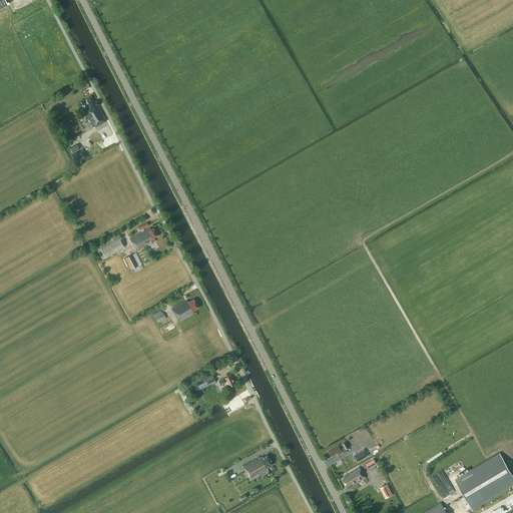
[(93,127),(107,120),(96,100),(94,101),(91,96),(86,99),(90,105),(83,109),(93,127)]
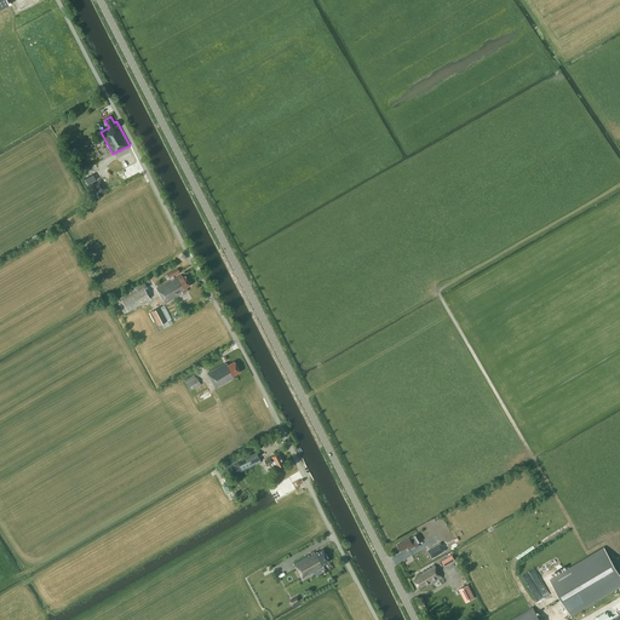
[(93,174),(85,179),(87,184),(96,181),(93,174)]
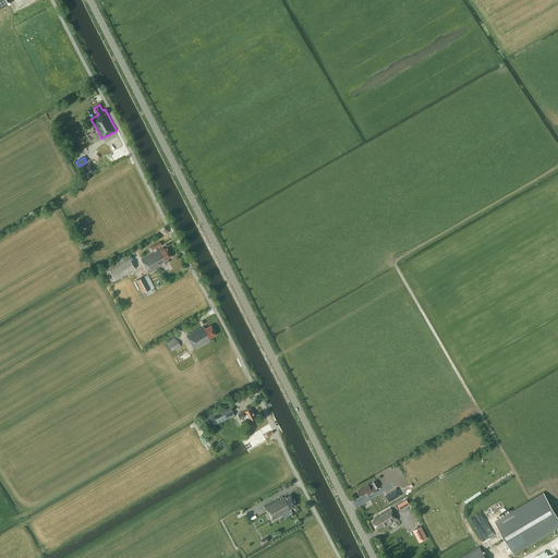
[(88,173),(95,170),(94,168),(91,162),(85,166),(87,171),(88,173)]
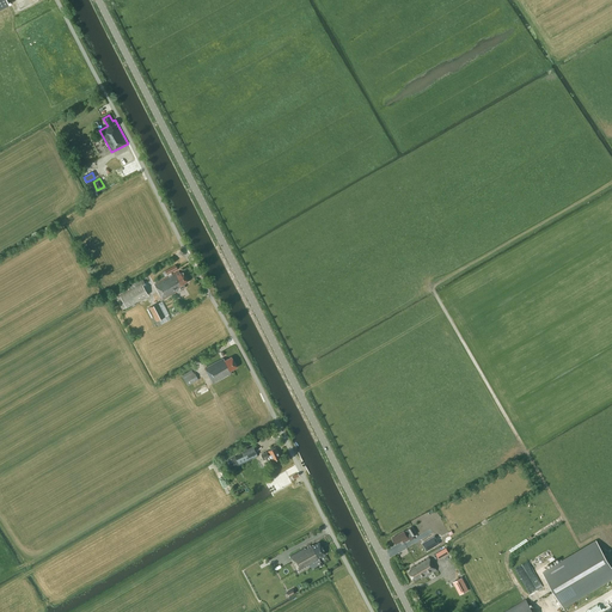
[(176,265),(163,271),(165,276),(178,269),(176,265)]
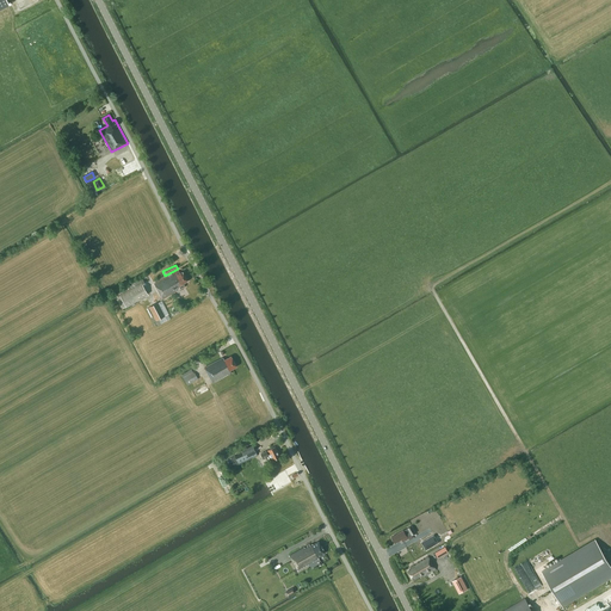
[(183,284),(187,282),(187,281),(183,272),(177,275),(176,272),(154,284),(164,300),(177,291),(176,290),(179,288),(180,290),(185,288),(183,284)]
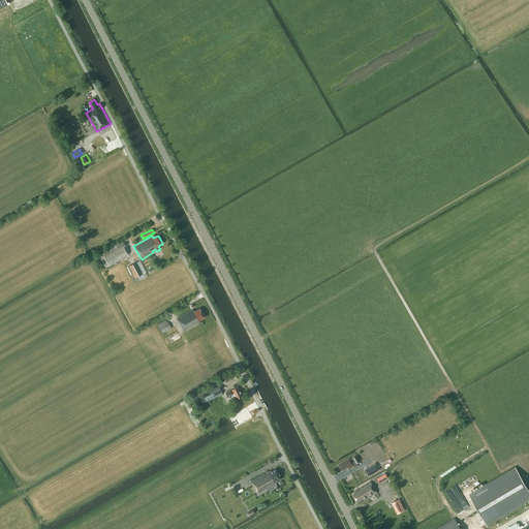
[(105,268),(128,254),(124,248),(126,247),(122,240),(98,254),(105,268)]
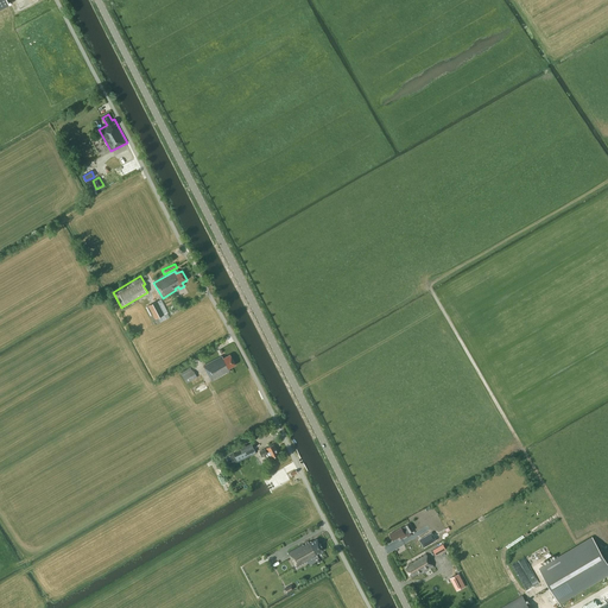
[(166,312),(164,315),(157,301),(149,305),(158,324),(169,318),(166,312)]
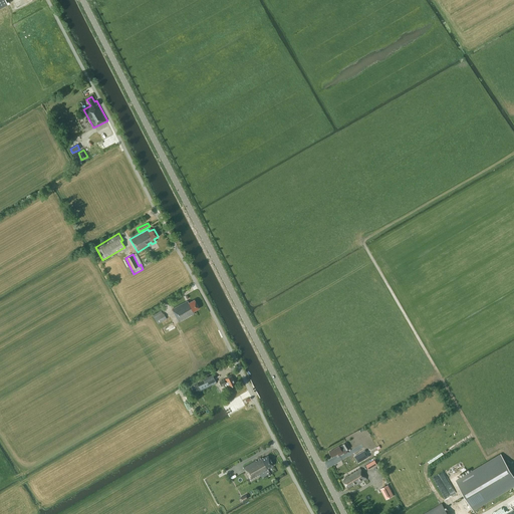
[(194,311),(199,308),(195,299),(189,303),(188,301),(172,308),(179,322),(193,314),(195,313),(194,311)]
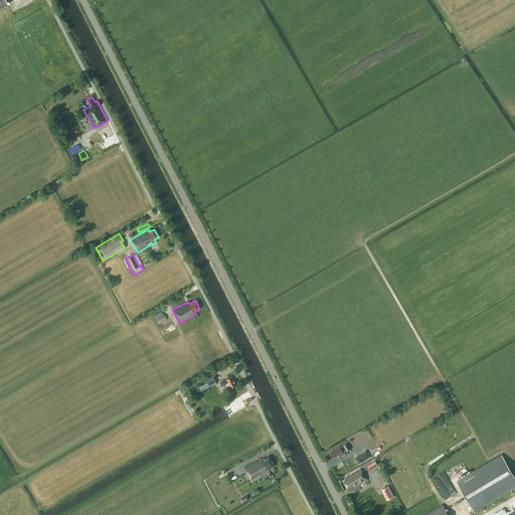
[(155,319),(158,324),(167,319),(164,314),(155,319)]
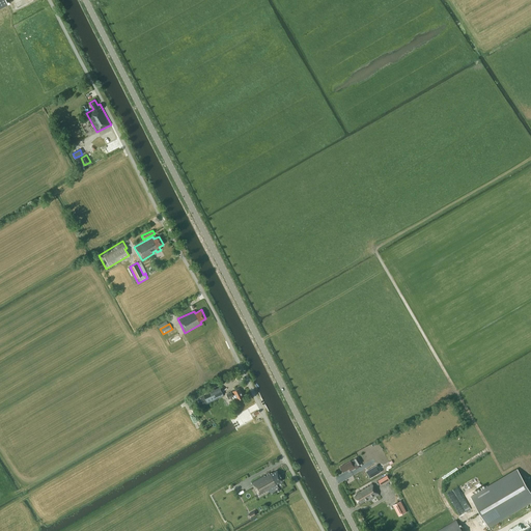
[(200,397),(204,406),(224,396),(220,387),(210,392),(211,393),(200,397)]
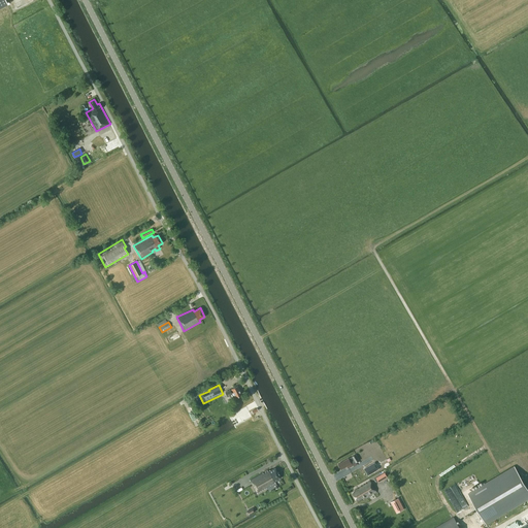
[(235,398),(241,395),(237,386),(225,392),(227,396),(232,394),(233,397),(235,397),(235,398)]
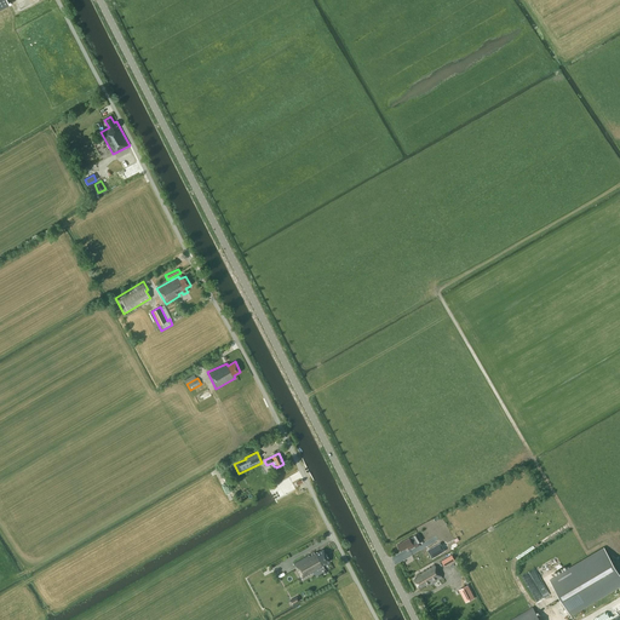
[(418,543),(422,540),(436,533),(431,526),(418,533),(418,534),(409,539),(409,538),(397,545),(401,551),(408,547),(409,550),(415,546),(415,549),(419,546),(418,543)]
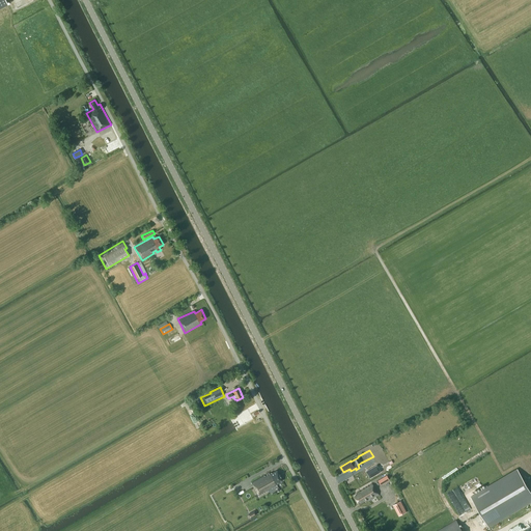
[(370,477),(381,472),(378,466),(367,472),(370,477)]
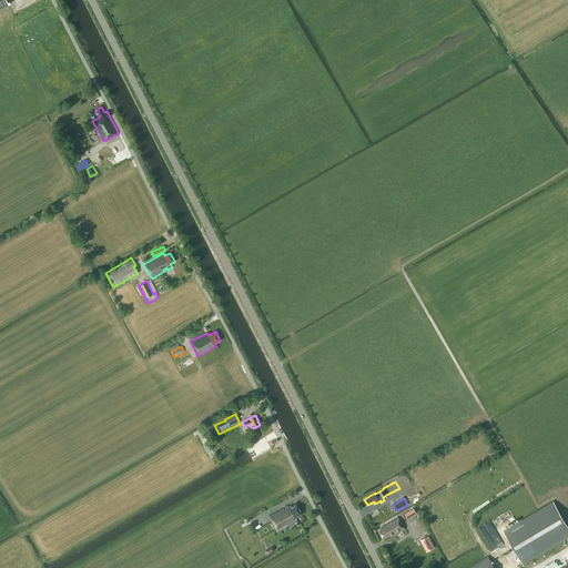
[(567,527),(554,503),(505,531),(523,564),(567,536),(567,527)]
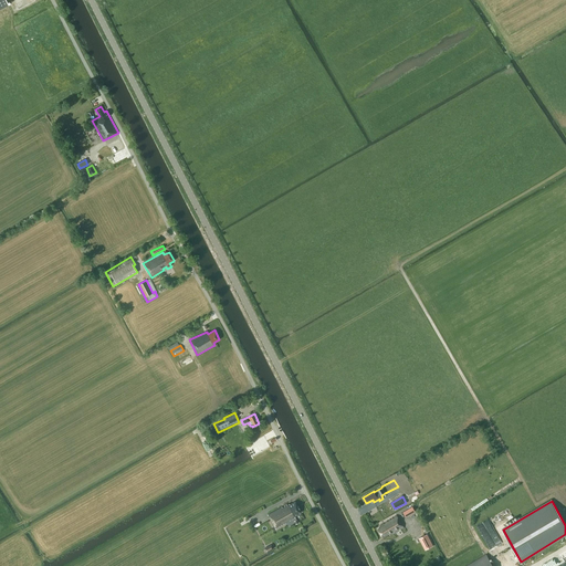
[(293,516),(301,512),(295,502),(290,505),(289,504),(286,505),(286,504),(268,515),(275,528),(293,519),(294,517),(293,516)]
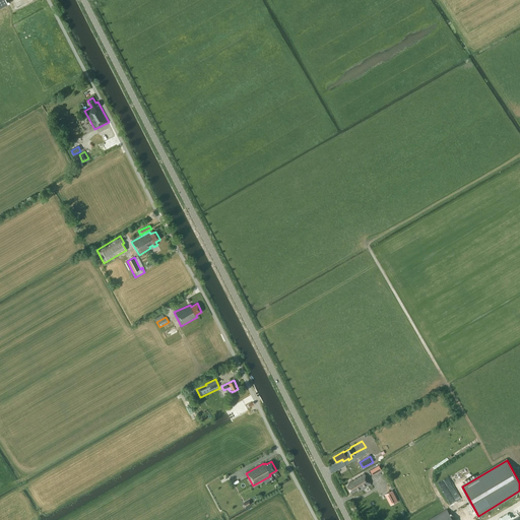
[(368,486),(371,484),(365,474),(363,475),(362,476),(361,476),(360,476),(361,477),(359,478),(359,477),(358,478),(356,479),(355,479),(355,480),(353,481),(352,480),(348,482),(349,484),(347,486),(351,494),(358,491),(359,492),(365,489),(365,488),(367,486),(368,486)]
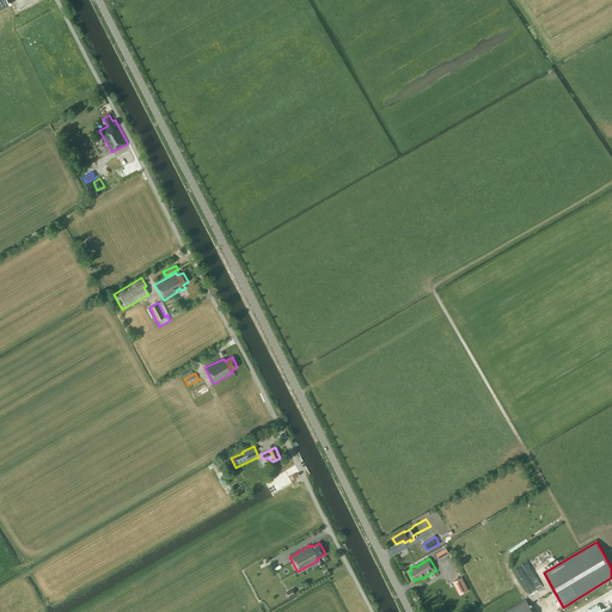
[(461,577),(453,582),(460,595),(469,591),(461,577)]
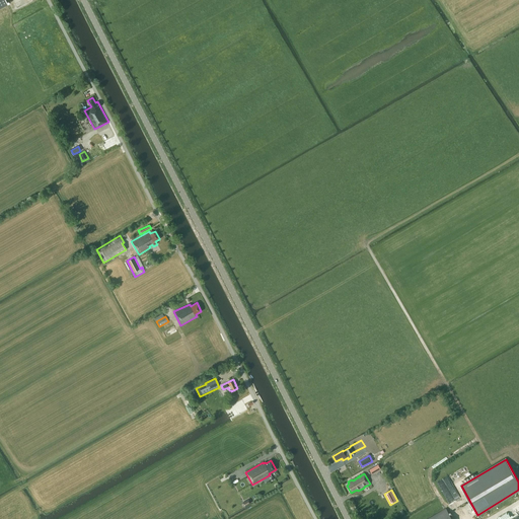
[(246,506),(252,502),(249,497),(243,501),(246,506)]
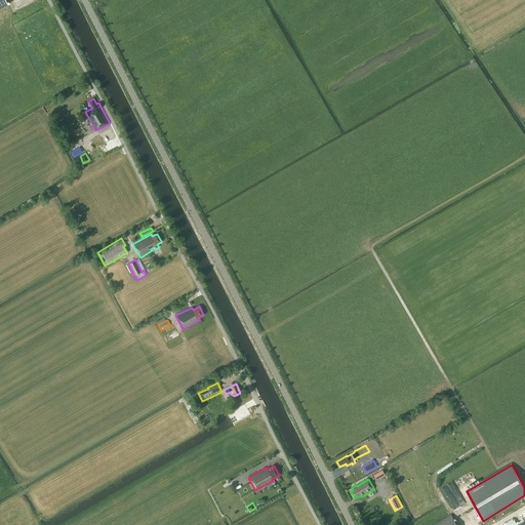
[(457,524),(451,514),(432,524),(457,524)]
